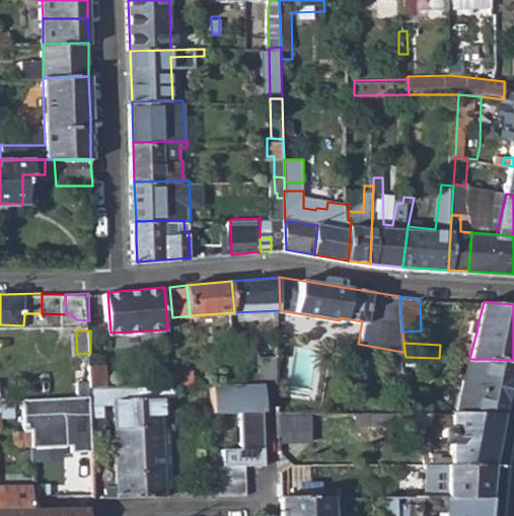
[(402,352),(386,349),(387,368),(404,367),(402,352)]
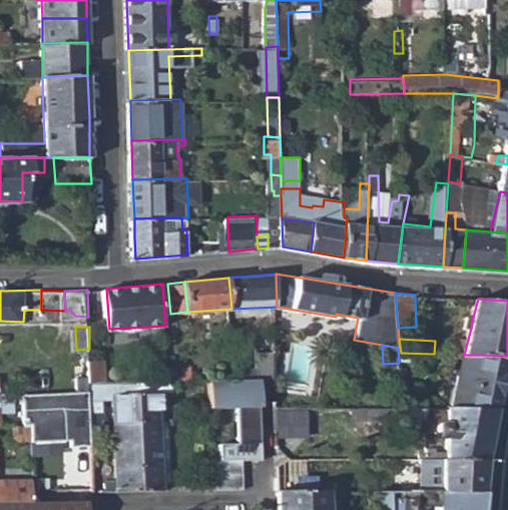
[(251,367),(252,378),(261,378),(279,377),(278,351),(259,352),(259,366),(251,367)]
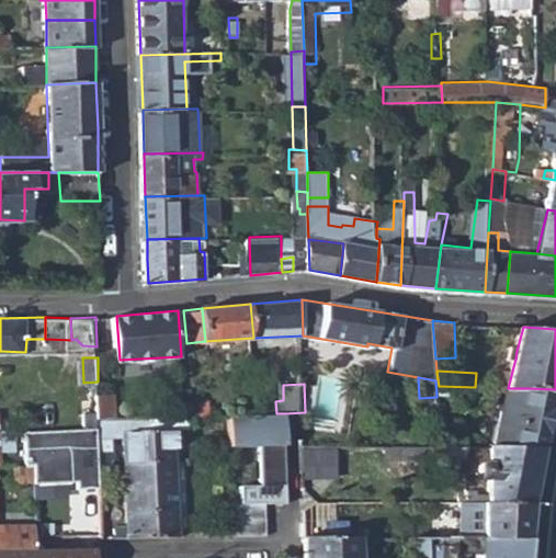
[(497,446),(548,446),(555,412),(555,389),(529,388),(525,401),(506,400),(497,446)]
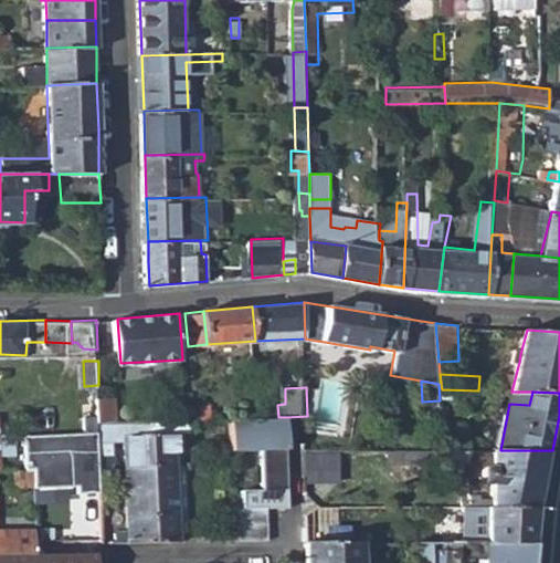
[(532,392),(513,392),(509,404),(529,405),(532,392)]
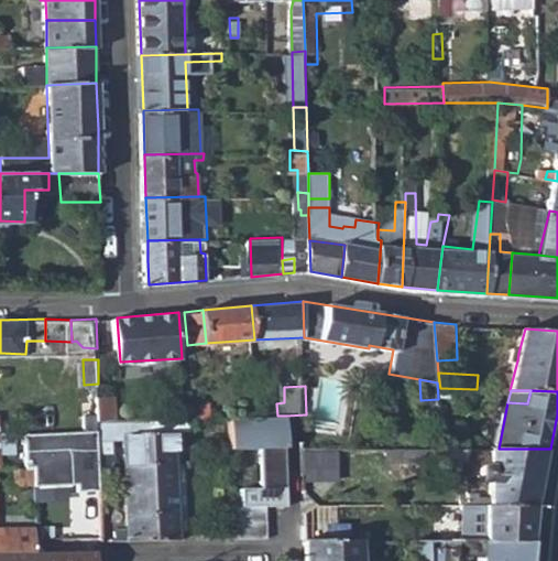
[(100,398),(100,421),(115,421),(119,420),(118,397),(100,398)]
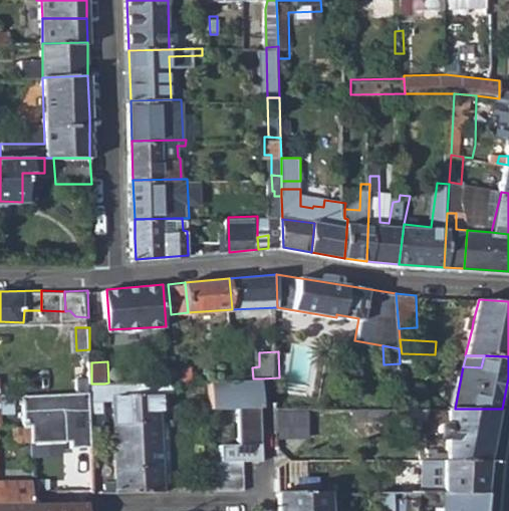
[(194,366),(174,366),(175,381),(195,380),(194,366)]
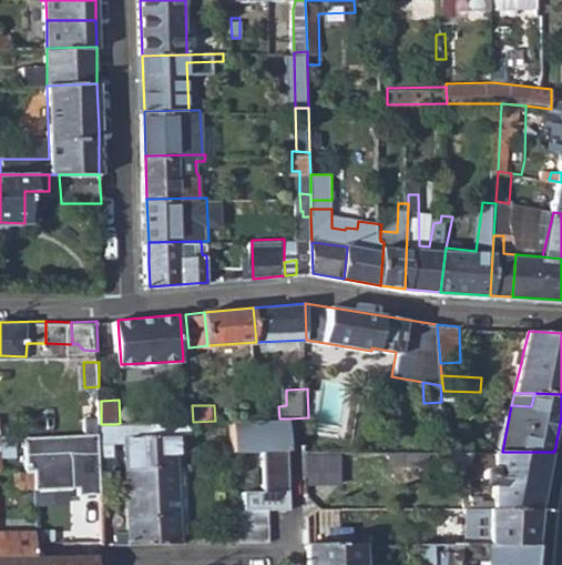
[(269,508),(292,507),(288,419),(279,419),(234,421),(235,451),(265,450),(266,490),(246,491),(247,508),(238,508),(241,542),(271,541),(269,508)]
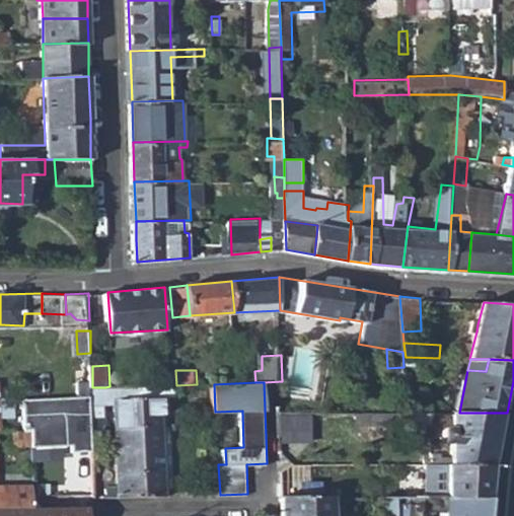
[(92,393),(94,432),(106,432),(105,387),(92,387),(92,393)]
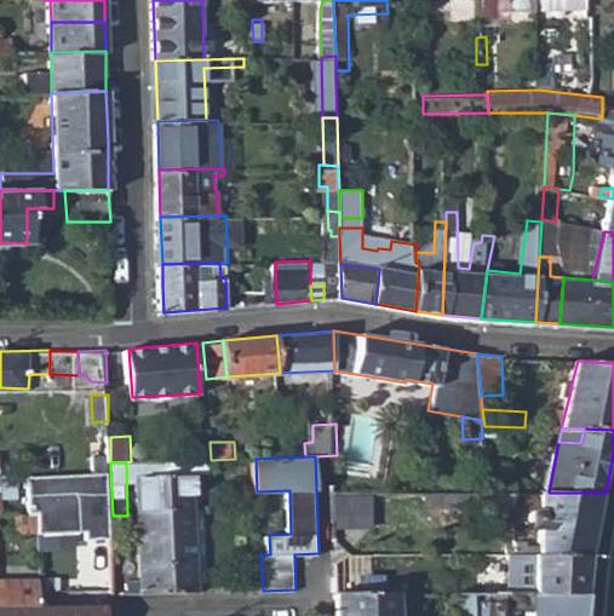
[(113,516),(110,470),(39,473),(40,510),(40,530),(89,529),(89,536),(114,535),(113,516)]
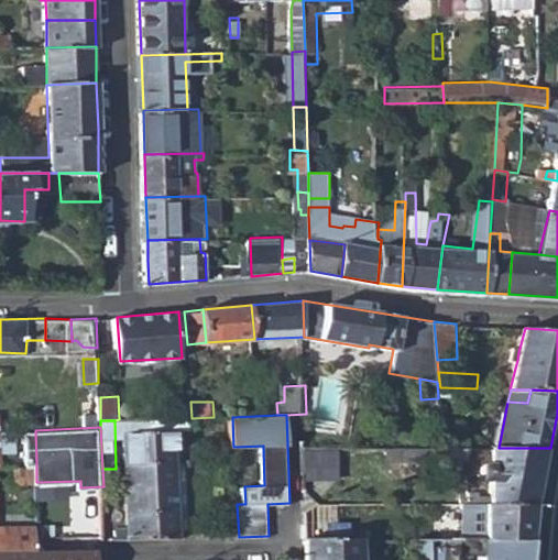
[(29,463),(36,463),(35,430),(26,430),(29,463)]
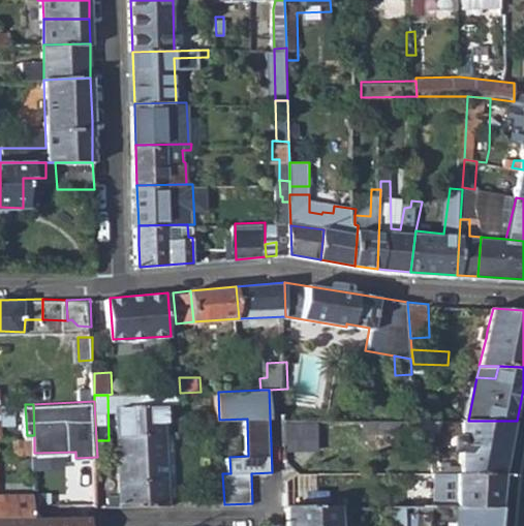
[(171,505),(166,404),(121,405),(122,495),(122,505),(171,505)]
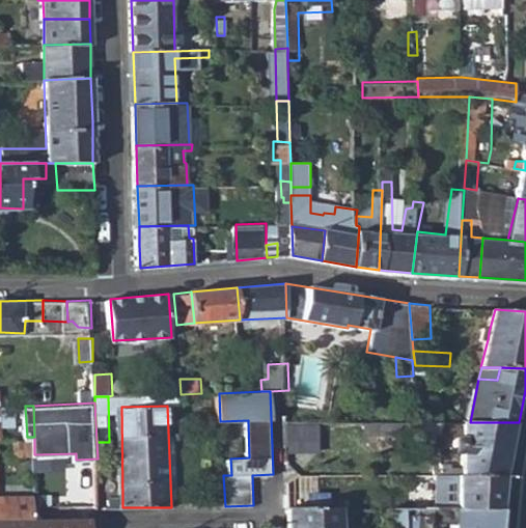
[(446,421),(466,422),(466,410),(446,410),(446,421)]
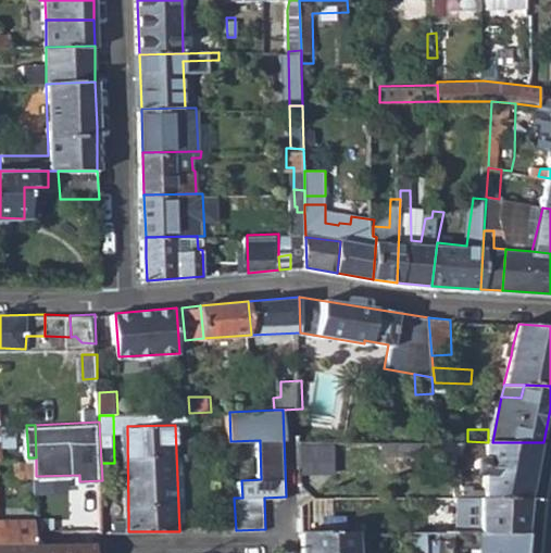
[(340,439),(308,438),(307,469),(339,470),(340,439)]
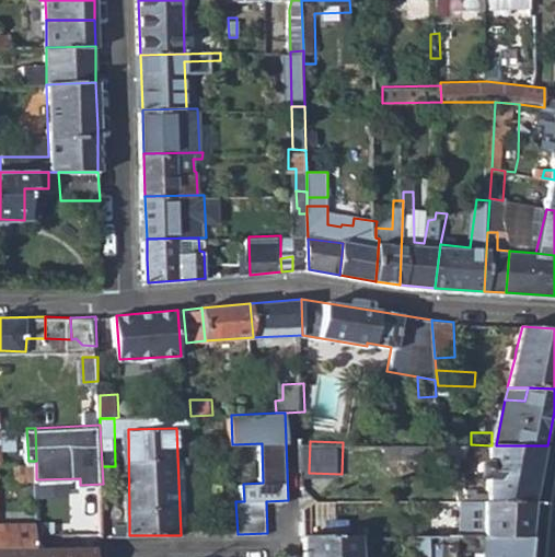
[(404,456),(442,456),(442,444),(404,443),(404,456)]
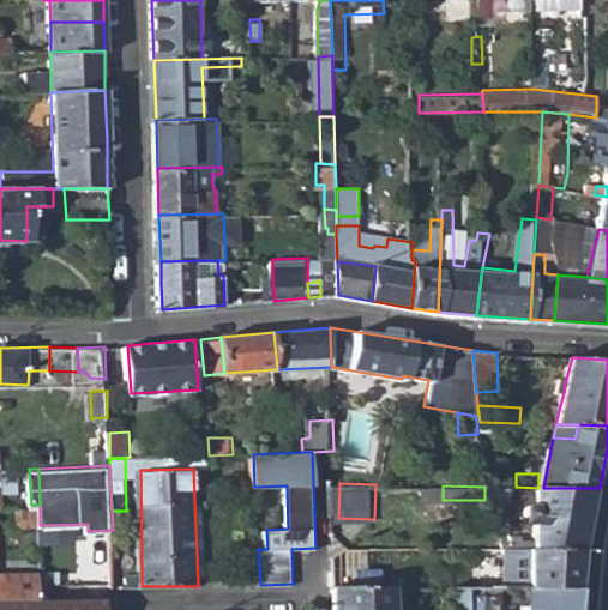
[(533,549),(587,550),(588,544),(600,488),(543,488),(539,488),(539,502),(528,502),(525,505),(525,514),(539,515),(540,538),(540,547),(531,547),(533,549)]
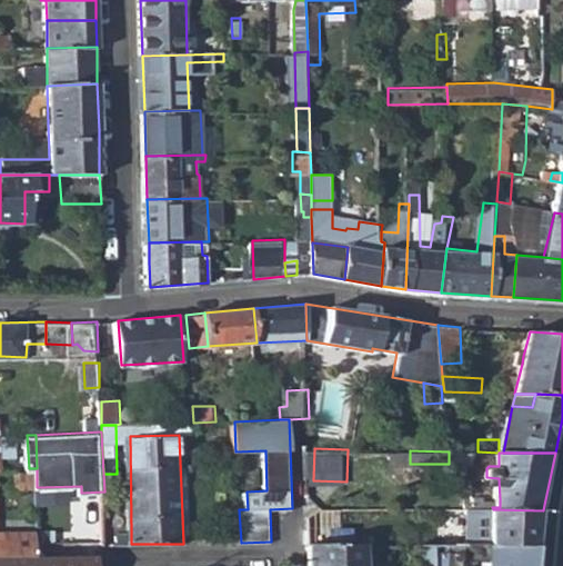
[(14,487),(37,487),(37,468),(29,468),(14,469),(14,487)]
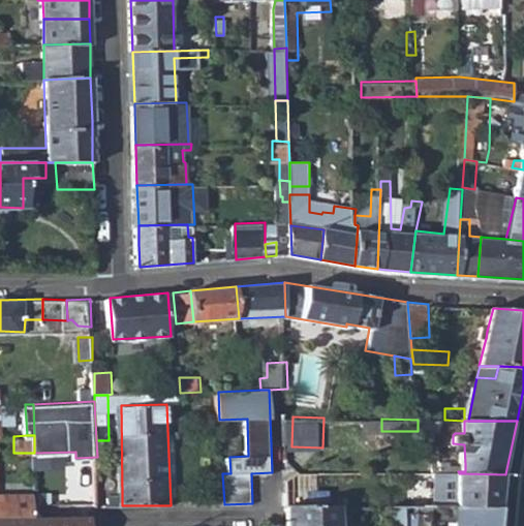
[(465,471),(465,464),(454,465),(454,462),(444,462),(444,464),(442,464),(442,467),(436,467),(436,473),(459,473),(458,471),(465,471)]
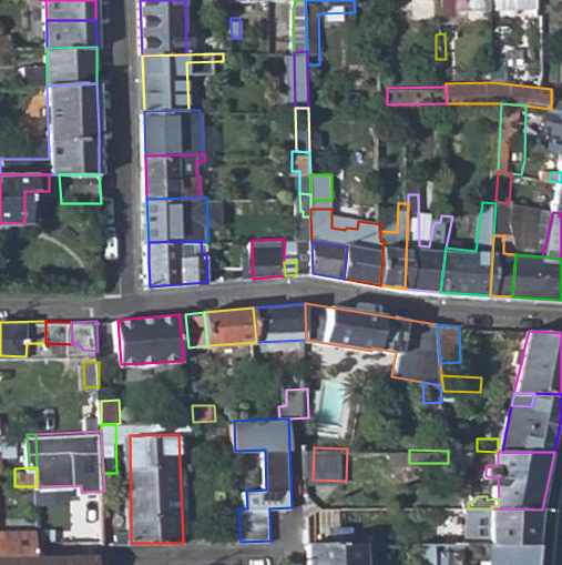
[(492,545),(539,545),(542,510),(492,508),(492,545)]
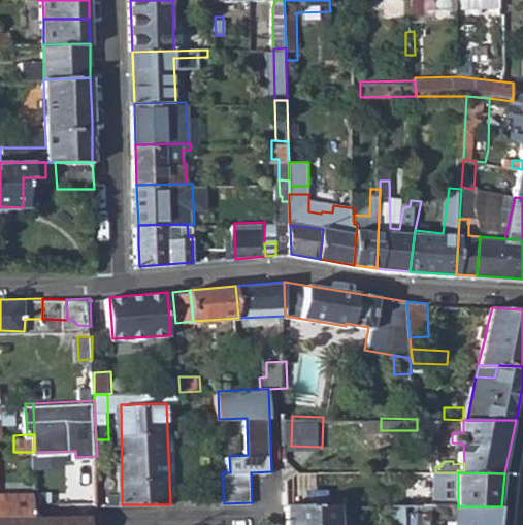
[(0,517),(34,517),(34,493),(0,493),(0,517)]
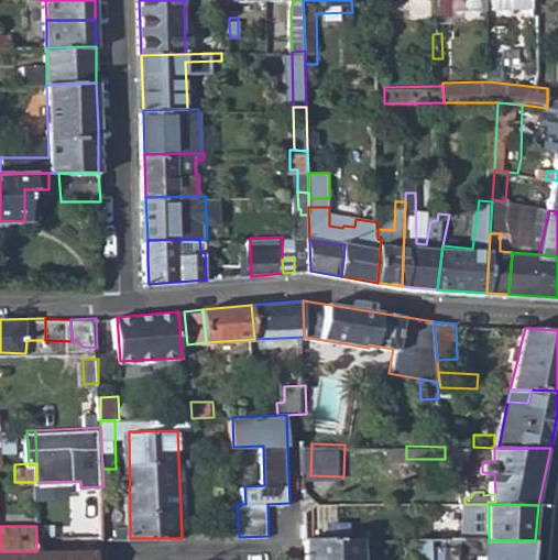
[(130,538),(130,527),(119,527),(119,538),(130,538)]
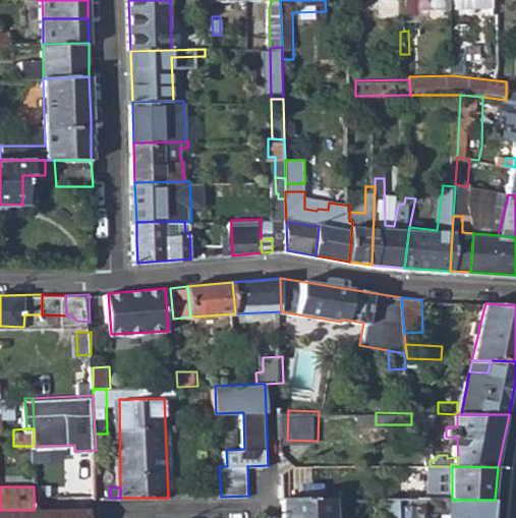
[(286,496),(286,517),(336,517),(336,498),(286,496)]
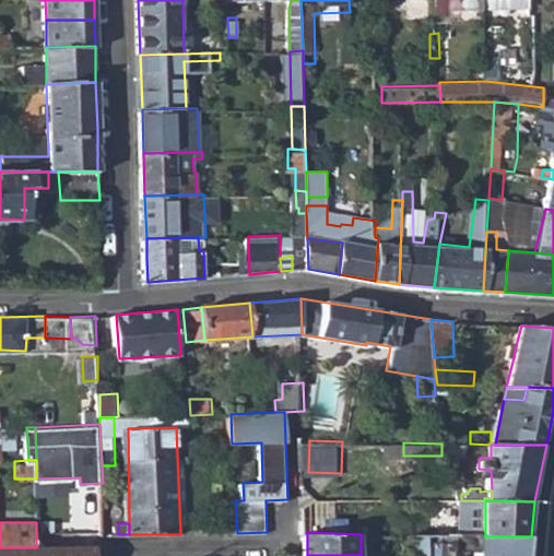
[(373,552),(395,552),(395,545),(400,545),(400,535),(373,534),(373,552)]
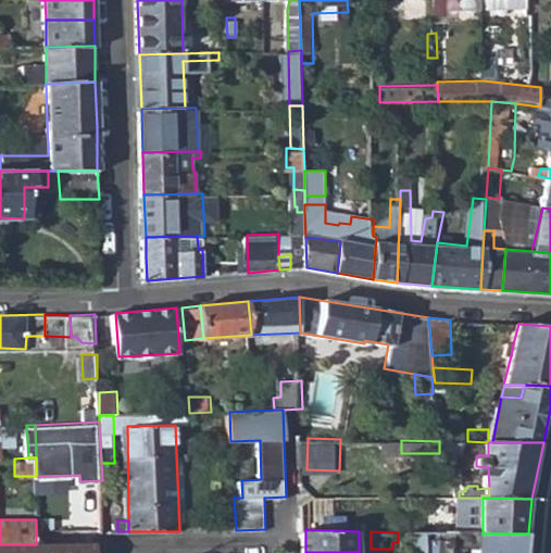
[(483,533),(414,532),(414,552),(525,552),(528,533),(483,533)]
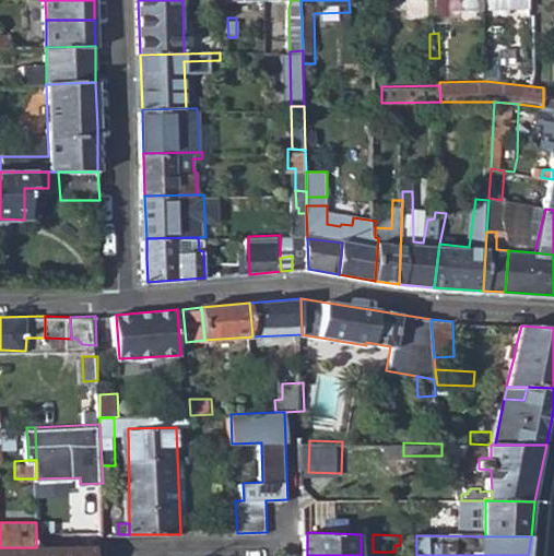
[(0,555),(95,555),(96,546),(36,547),(0,547),(0,555)]
